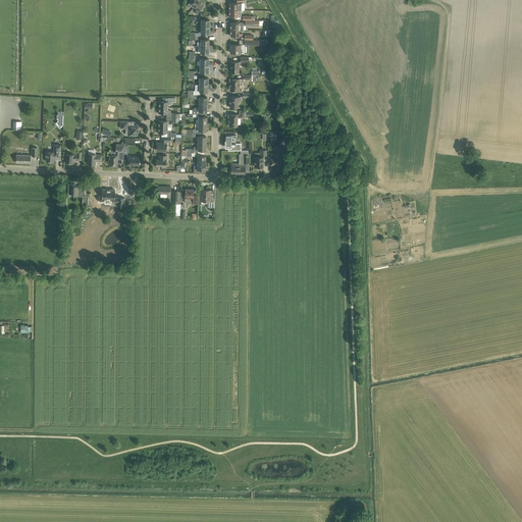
[(191,0),(187,6),(189,7),(192,4),(197,8),(194,12),(196,13),(204,4),(201,1),(202,1),(200,0),(191,0)]
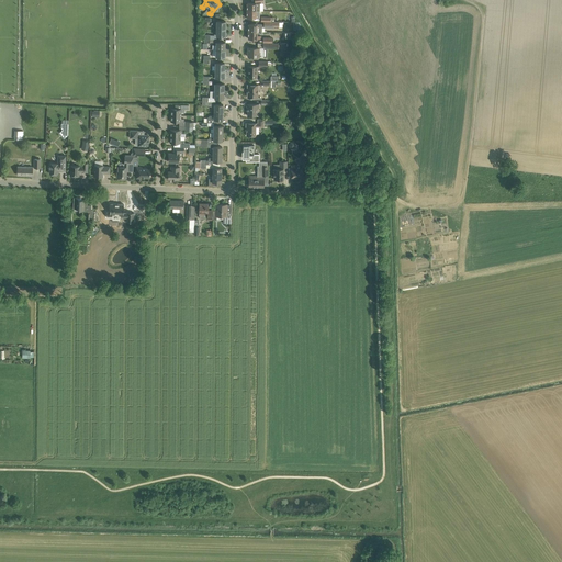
[(294,22),(293,26),(298,26),(298,29),(298,32),(305,33),(300,22),(294,22)]
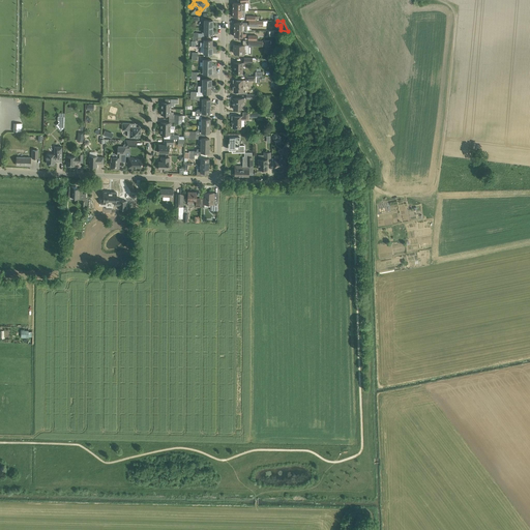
[(248,45),(234,45),(234,53),(238,53),(238,55),(243,56),(244,54),(248,54),(248,46),(248,45)]
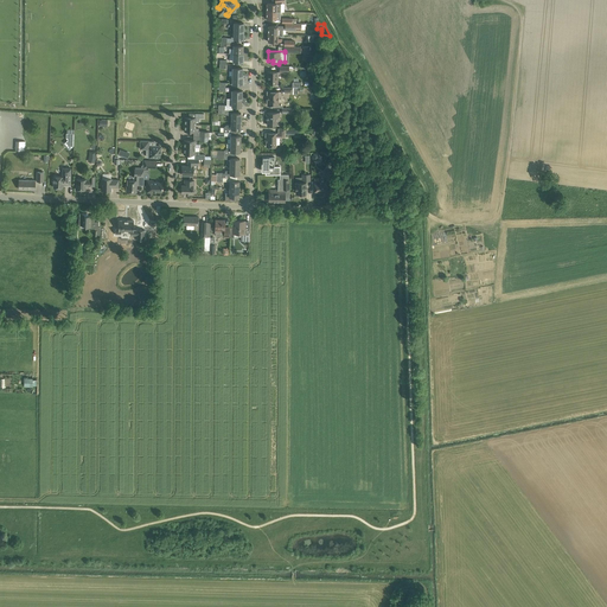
[(268,83),(276,83),(276,76),(278,76),(279,71),(267,71),(267,80),(269,80),(268,83)]
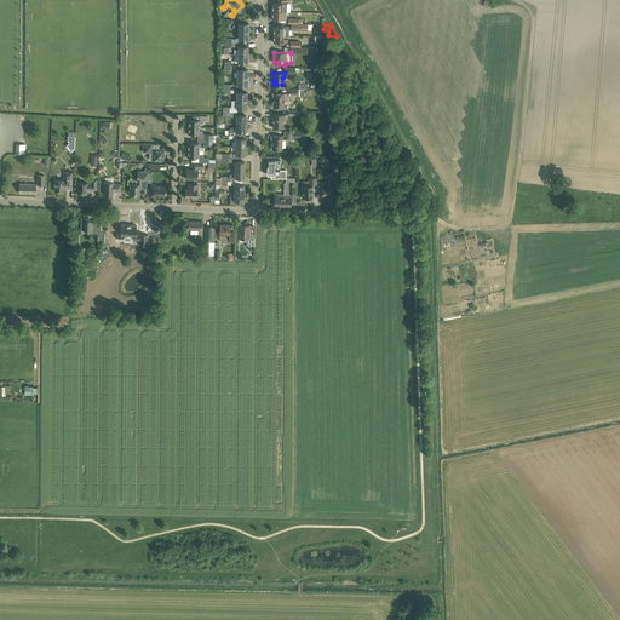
[(273,107),(285,108),(285,93),(273,93),(273,107)]
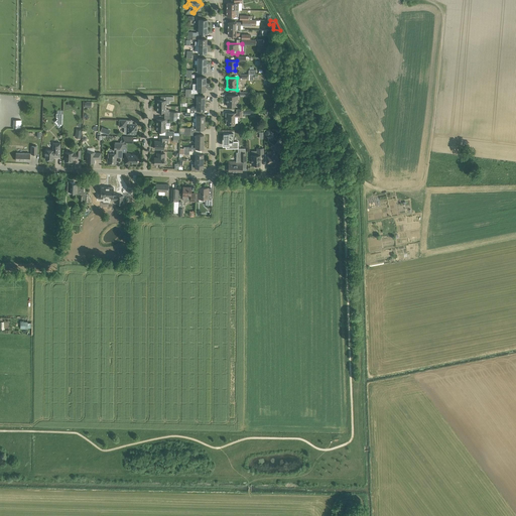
[(228,106),(236,106),(236,99),(238,99),(238,95),(228,94),(228,98),(227,98),(226,102),(228,102),(228,106)]
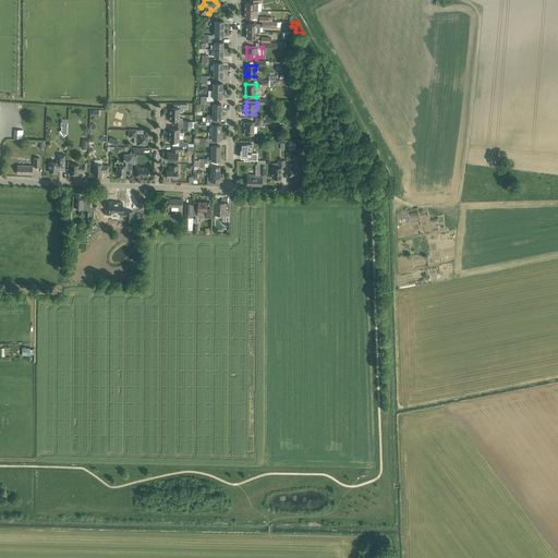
[(170,113),(170,114),(180,114),(180,111),(182,111),(182,108),(186,109),(186,105),(180,105),(180,108),(170,108),(170,110),(169,110),(169,113),(170,113)]
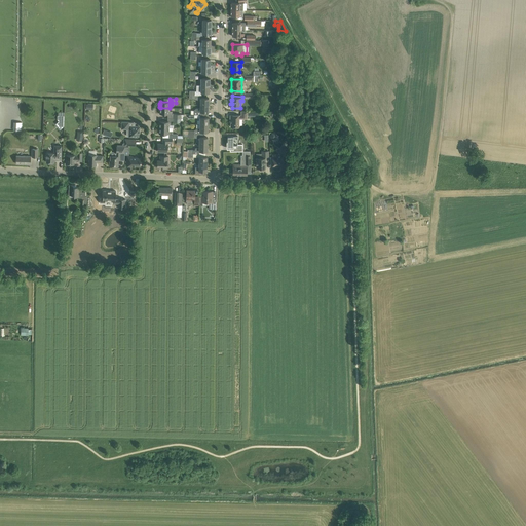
[(193,111),(193,114),(194,114),(204,114),(204,112),(209,112),(209,105),(200,105),(200,108),(196,108),(193,111)]
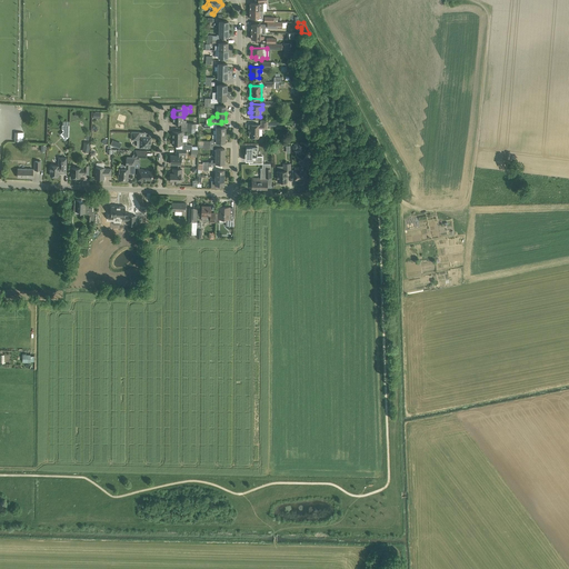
[(249,137),(259,138),(259,129),(267,129),(268,120),(261,120),(261,125),(249,125),(249,130),(250,130),(249,137)]
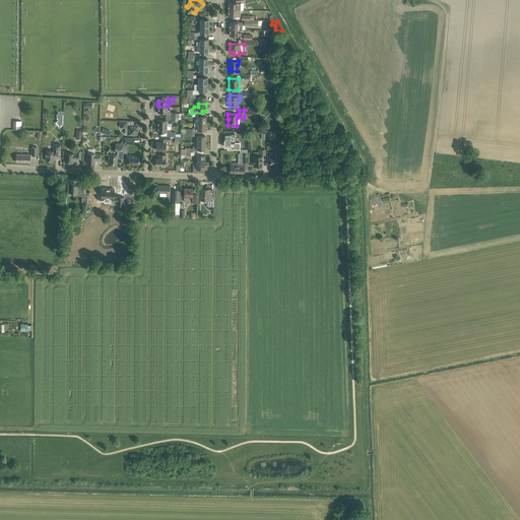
[(192,113),(192,116),(196,116),(196,119),(198,119),(198,123),(206,123),(206,116),(202,116),(202,113),(192,113)]
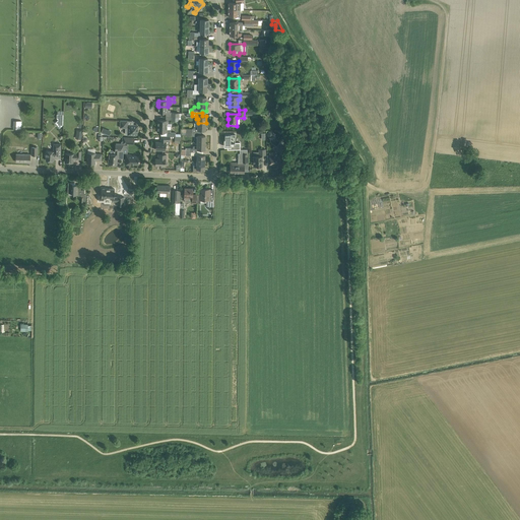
[(13,120),(13,129),(21,129),(21,121),(13,120)]
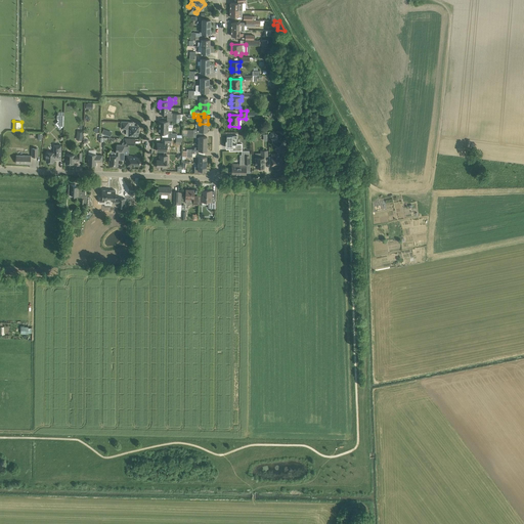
[(138,126),(129,126),(129,122),(124,121),(121,121),(121,128),(126,129),(126,134),(127,135),(139,136),(139,127),(138,126)]
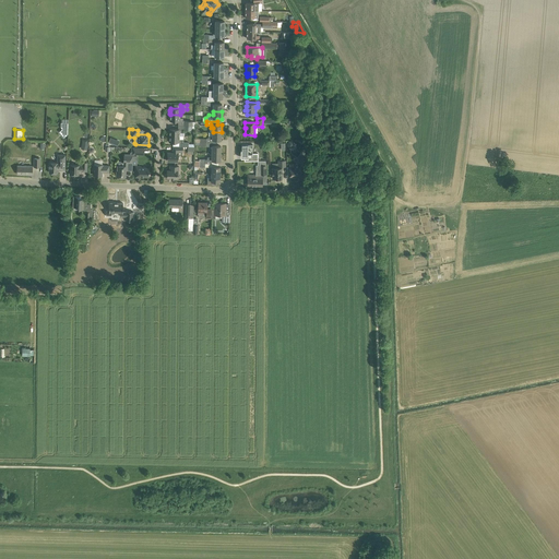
[(222,132),(213,132),(213,135),(206,139),(200,138),(200,142),(203,142),(206,142),(216,142),(216,140),(221,140),(222,132)]
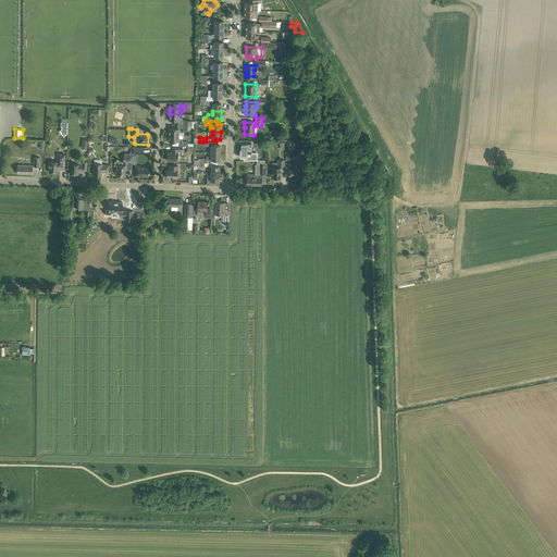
[(168,136),(168,139),(169,139),(169,141),(178,141),(178,146),(188,146),(188,141),(183,141),(183,138),(183,135),(178,135),(169,135),(169,136),(168,136)]
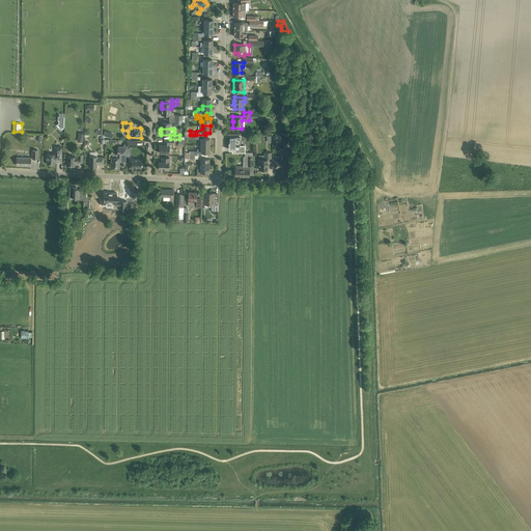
[(240,138),(230,138),(230,148),(232,148),(232,152),(245,152),(245,146),(240,146),(240,138)]
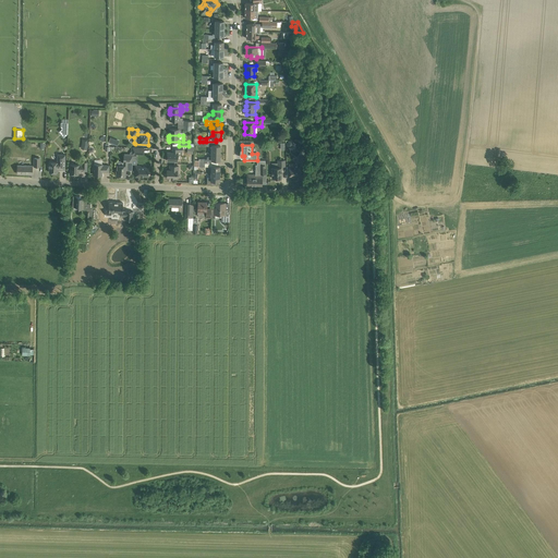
[(167,160),(178,161),(178,155),(182,155),(182,146),(179,146),(173,146),(172,153),(168,152),(167,160)]
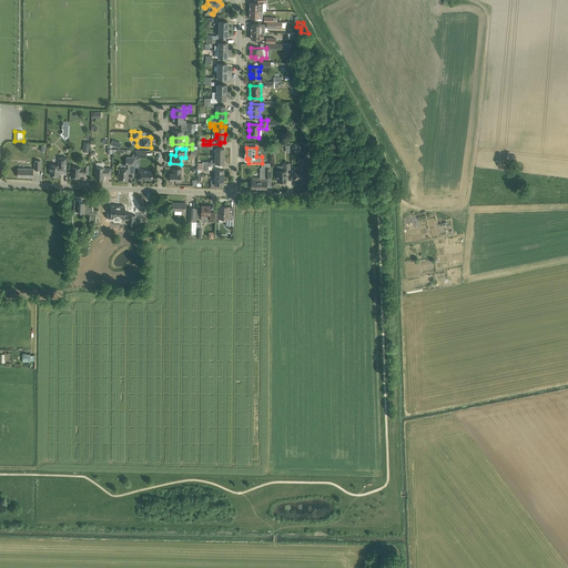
[(203,163),(200,163),(200,165),(203,165),(209,165),(215,166),(215,163),(224,163),(224,155),(215,155),(215,160),(211,160),(211,162),(203,162),(203,163)]
